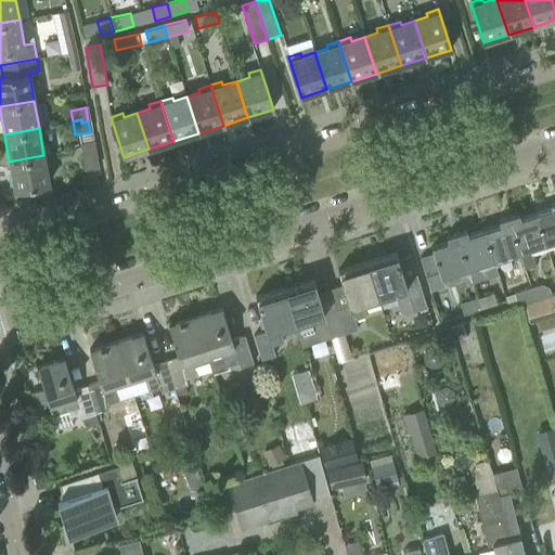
[(97,168),(92,142),(79,144),(84,170),(97,168)]
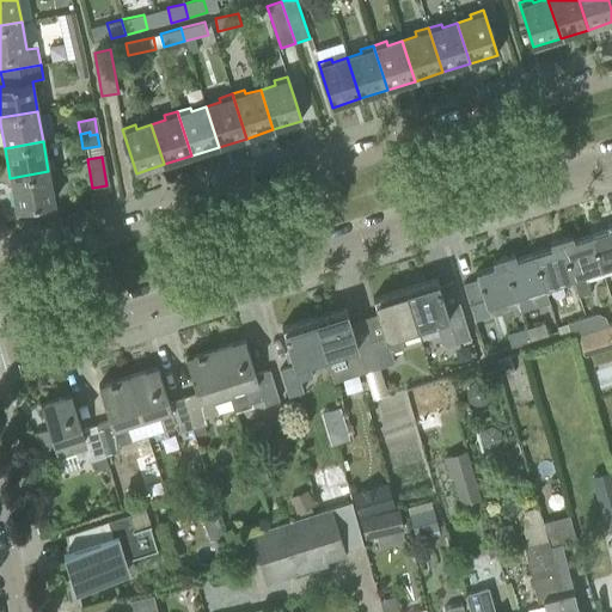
[(54,202),(49,178),(48,171),(10,178),(16,209),(54,202)]
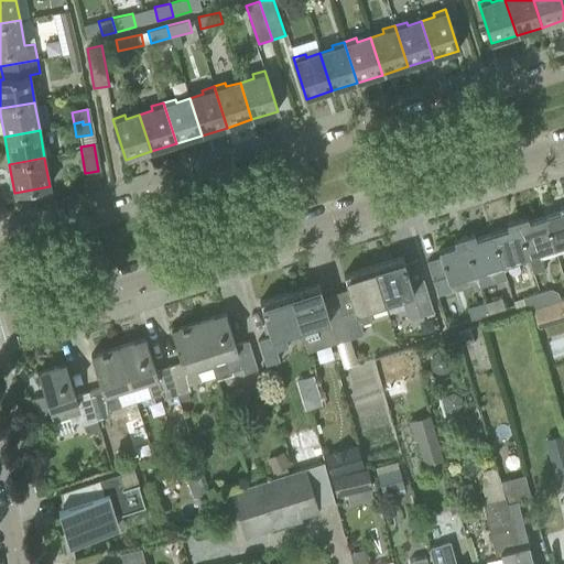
[(554,249),(563,245),(563,205),(559,207),(561,213),(544,217),(554,249)]
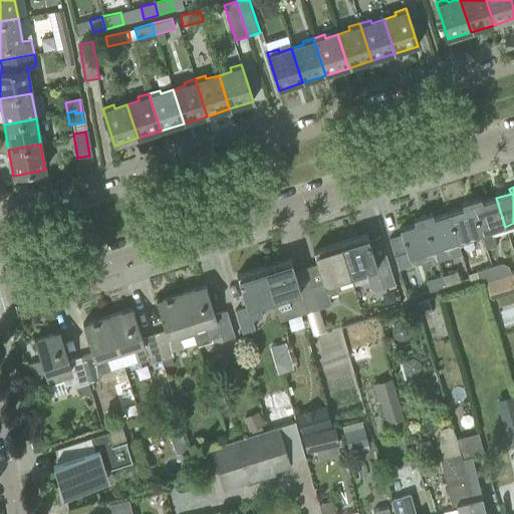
[(505,227),(496,198),(481,203),(480,198),(470,201),(481,234),(486,249),(497,246),(493,231),(505,227)]
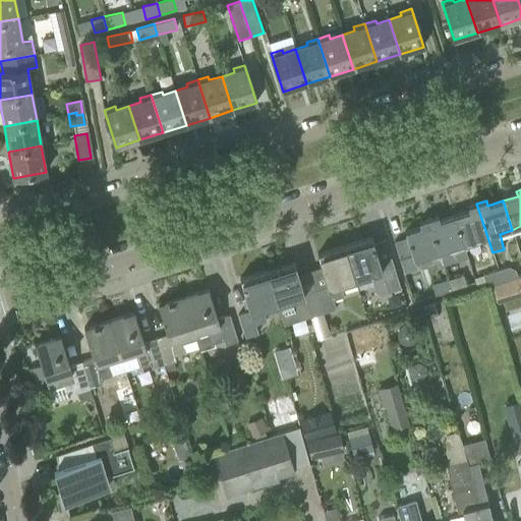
[(487,237),(476,204),(467,207),(469,212),(454,216),(463,245),(487,237)]
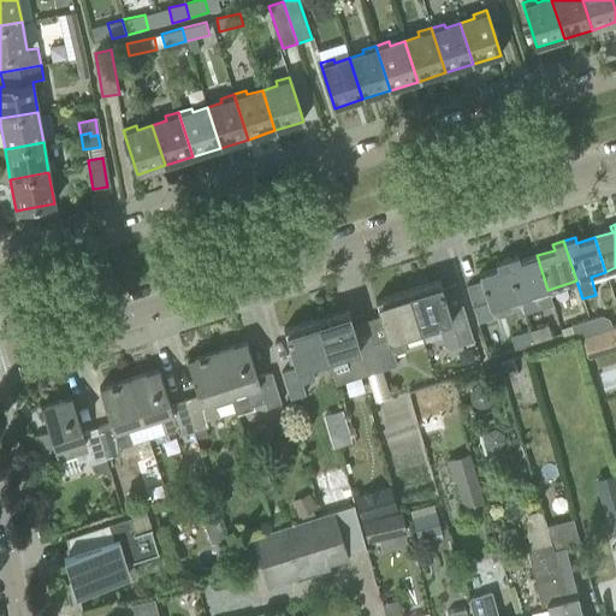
[(552,306),(548,290),(537,255),(519,261),(517,255),(507,259),(519,300),(523,314),(552,306)]
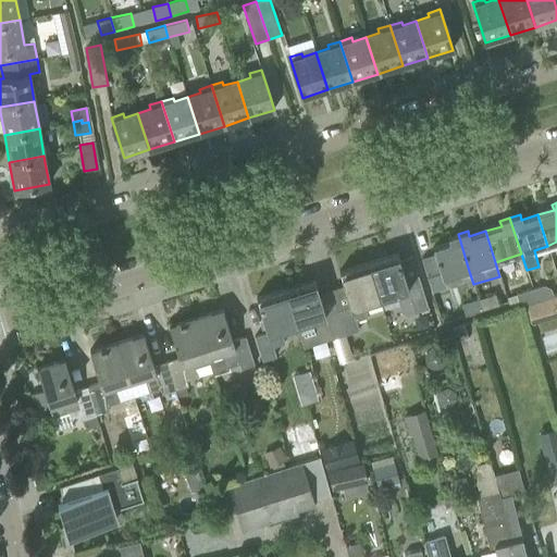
[(469,271),(458,234),(447,237),(449,243),(432,248),(434,255),(421,259),(432,292),(447,286),(444,279),(469,271)]
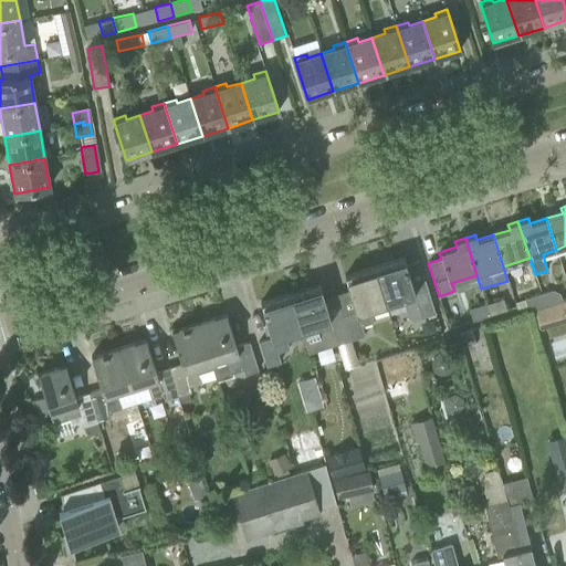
[(404,258),(374,266),(385,303),(401,297),(406,311),(408,317),(413,320),(421,317),(435,313),(433,310),(427,289),(415,293),(406,266),(404,258)]
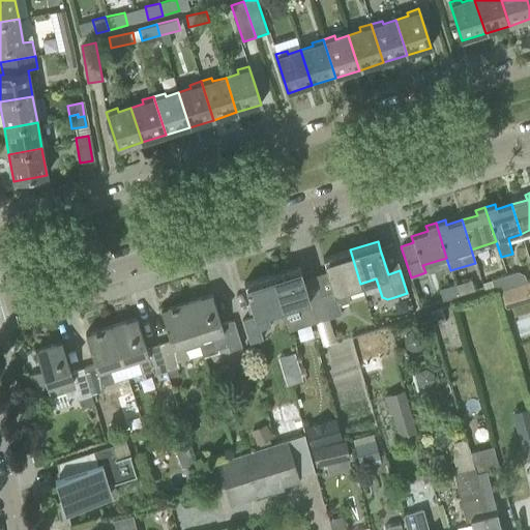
[(345,289),(360,284),(350,249),(323,259),(333,292),(321,295),(328,318),(341,314),(337,304),(349,301),(345,289)]
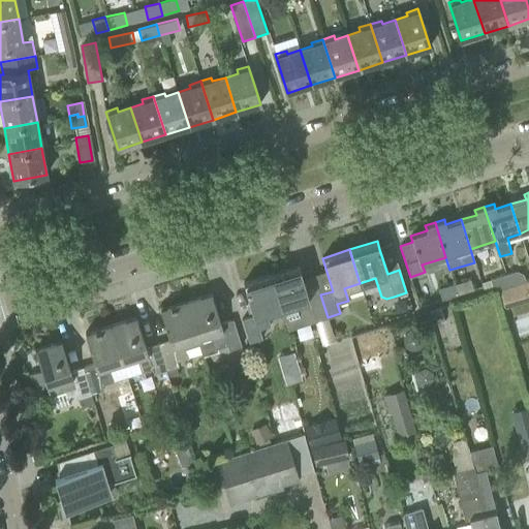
[(298,266),(271,275),(281,308),(286,325),(312,317),(313,322),(328,317),(320,294),(309,299),(298,266)]
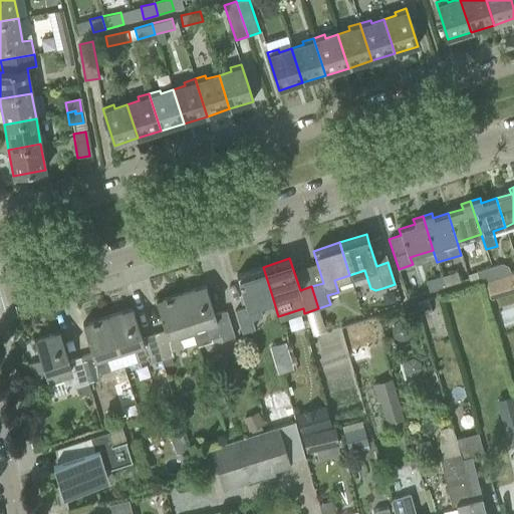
[(506,263),(491,267),(495,277),(509,273),(506,263)]
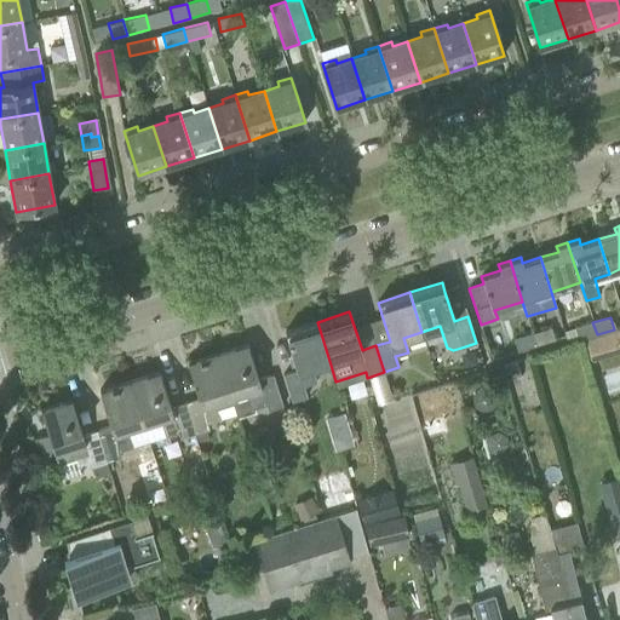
[(310,367),(329,361),(317,322),(285,332),(297,371),(283,375),(292,401),(305,397),(302,386),(315,382),(310,367)]
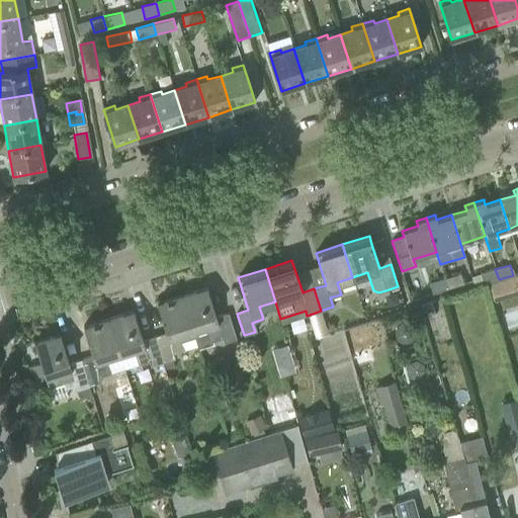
[(499,279),(495,269),(481,274),(484,284),(487,283),(499,279)]
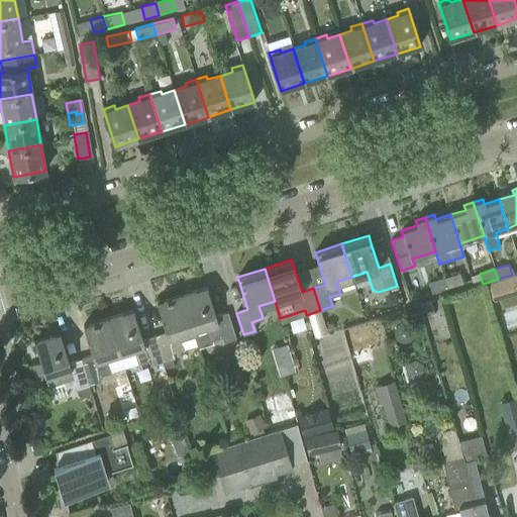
[(516,291),(516,273),(512,275),(498,279),(486,283),(491,300),(516,291)]
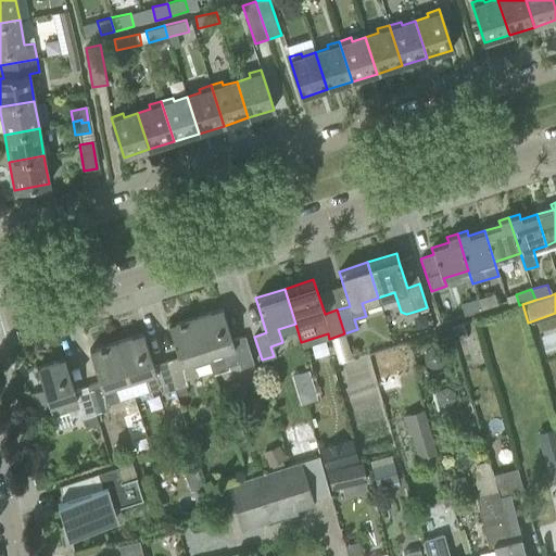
[(493,294),(477,300),(481,311),(497,305),(493,294)]
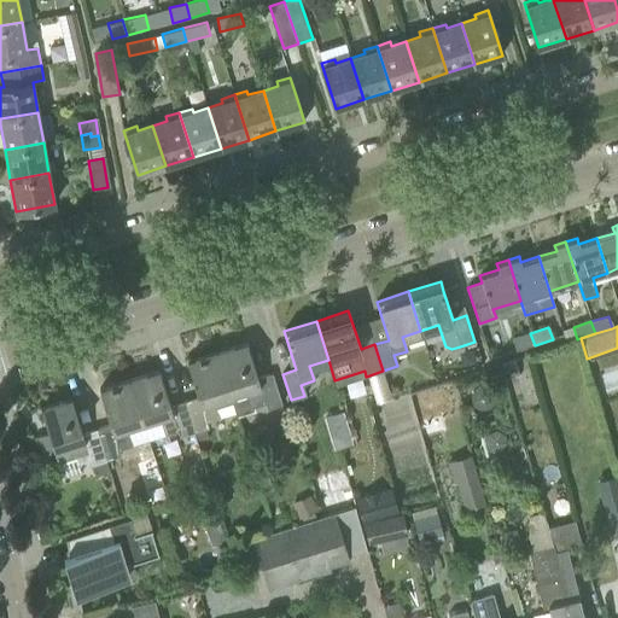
[(535,345),(530,333),(513,338),(517,350),(535,345)]
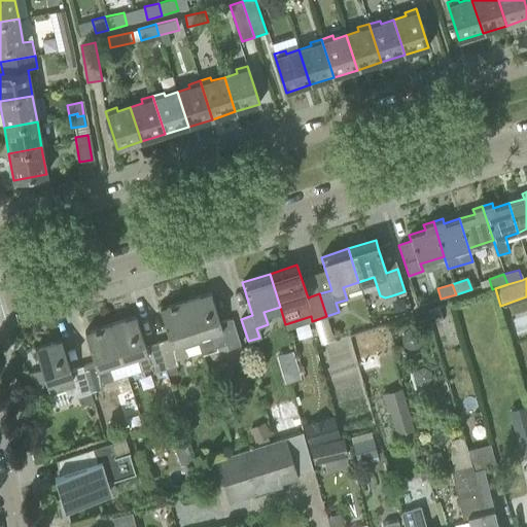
[(210,292),(184,301),(201,353),(226,345),(227,349),(240,345),(232,318),(219,322),(210,292)]
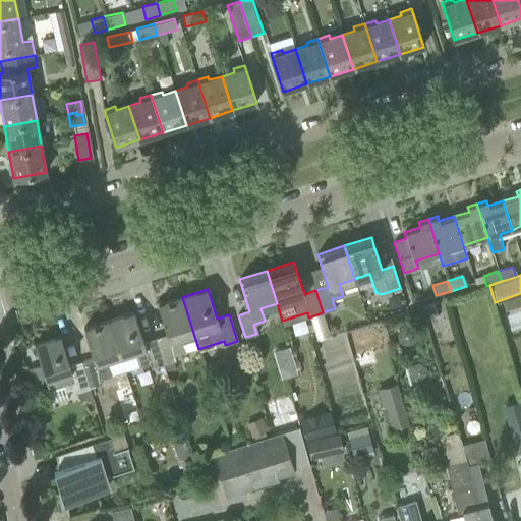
[(198,349),(182,297),(158,305),(167,335),(155,338),(163,364),(175,361),(174,356),(198,349)]
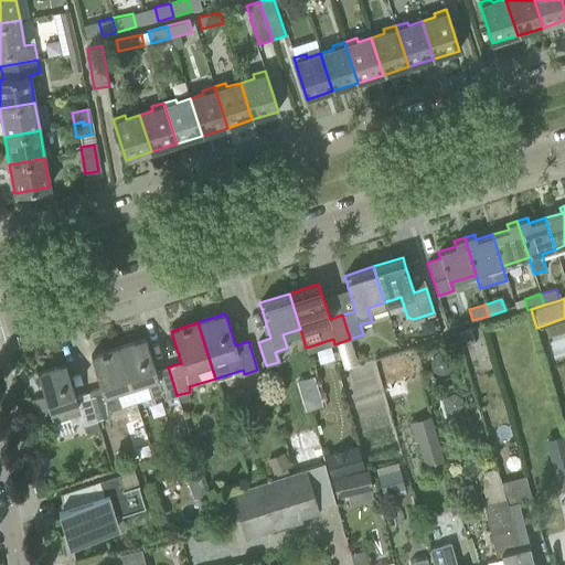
[(471,329),(458,333),(461,347),(475,343),(471,329)]
